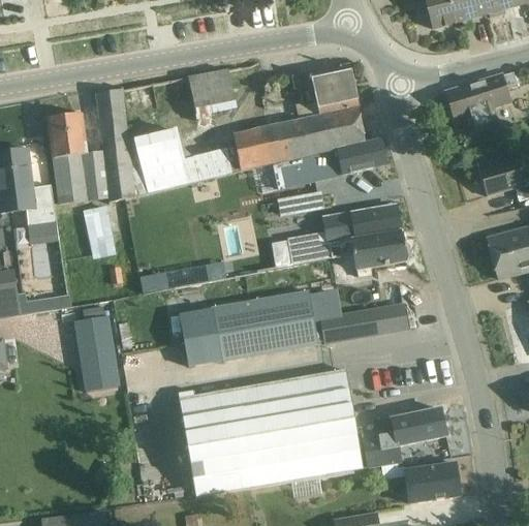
[(432,26),(486,11),(483,0),(425,0),(428,10),(425,13),(427,23),(432,24),(432,26)]
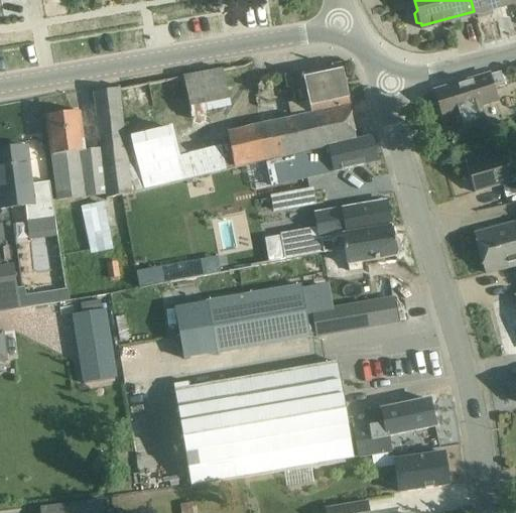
[(471,0),(474,11),(477,10),(478,14),(491,10),(490,7),(513,0),(471,0)]
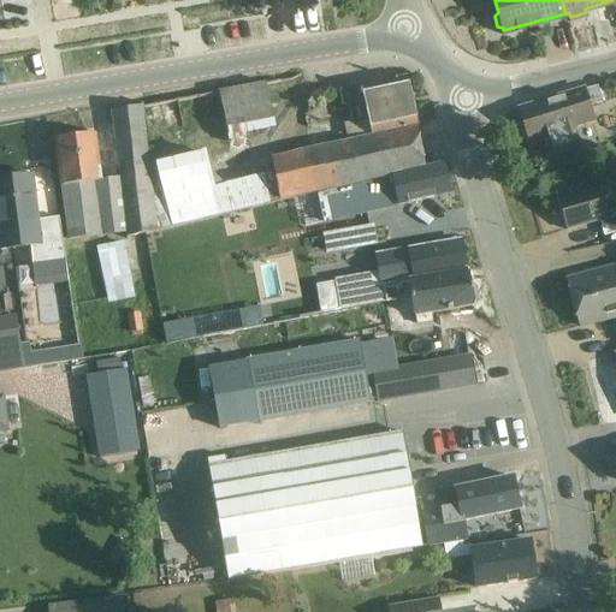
[(271,155),(279,196),(338,183),(381,173),(422,164),(425,162),(416,124),(404,73),(338,87),(342,104),(347,102),(351,119),(345,122),(349,137),(271,155)]
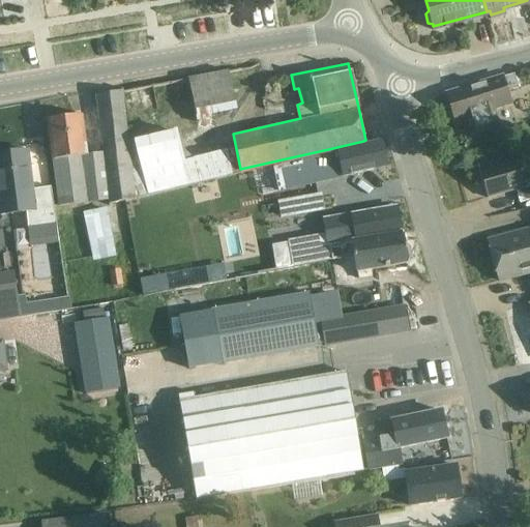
[(228,67),(187,76),(197,119),(198,119),(199,122),(206,123),(211,122),(211,120),(211,119),(210,113),(237,108),(228,67)]
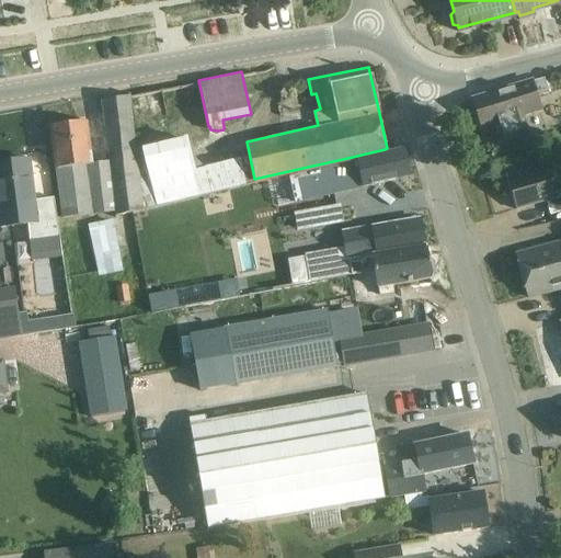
[(529,134),(523,111),(540,105),(537,93),(548,90),(544,75),(531,79),(473,97),(481,124),(494,121),(500,143),(529,134)]
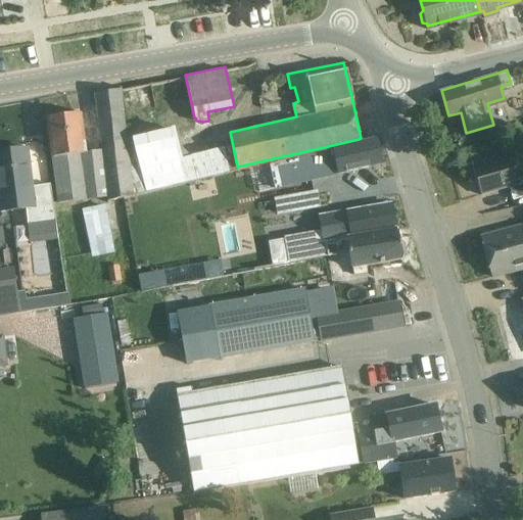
[(132,189),(128,156),(120,87),(94,91),(102,148),(101,148),(107,194),(106,194),(107,198),(133,194),(132,189)]
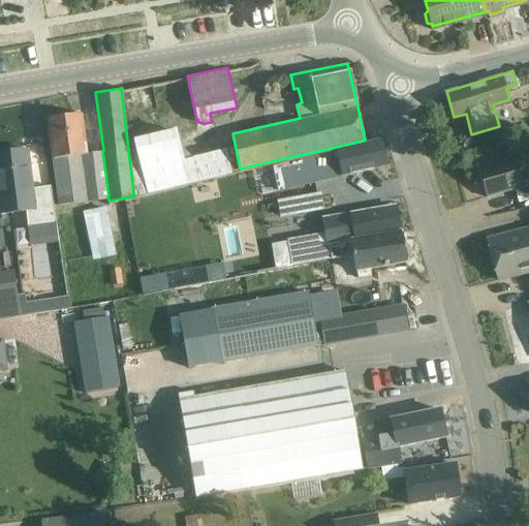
[(109,196),(102,150),(86,152),(82,112),(47,116),(52,157),(58,204),(107,196),(109,196)]
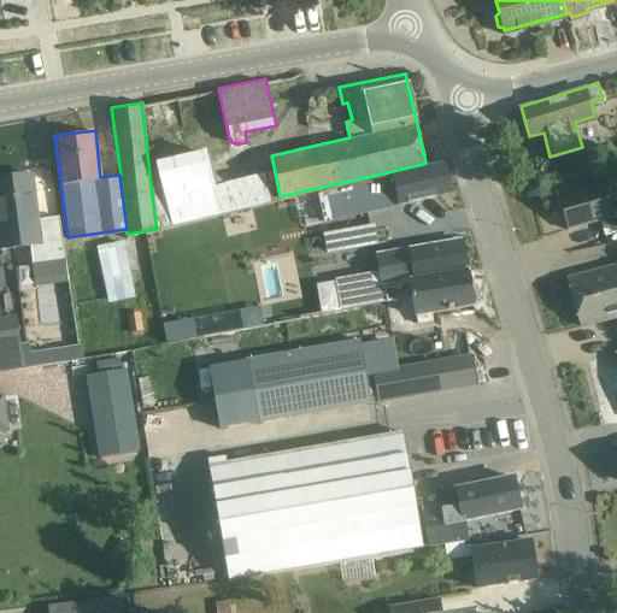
[(154,160),(166,206),(221,193),(209,147),(154,160)]
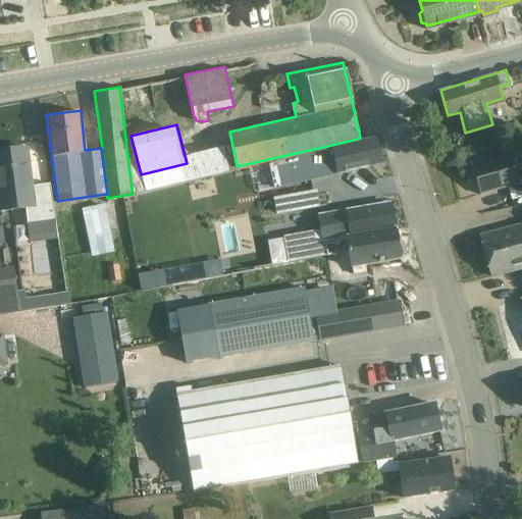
[(323,147),(286,155),(291,174),(309,170),(309,167),(316,165),(318,174),(380,161),(375,136),(360,139),(360,138),(358,139),(323,147)]
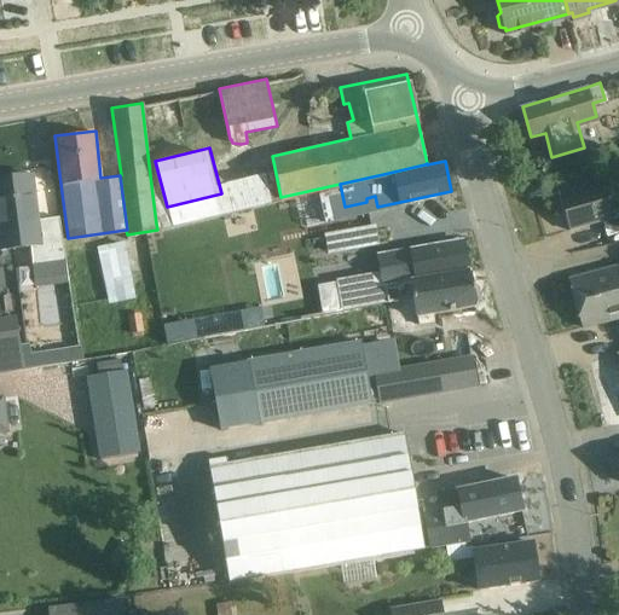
[(0,247),(30,244),(33,264),(65,259),(63,238),(62,238),(58,214),(36,218),(32,173),(0,175),(0,247)]
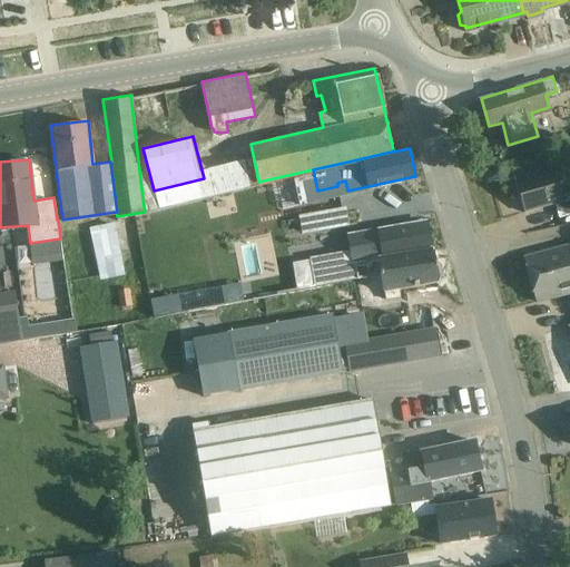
[(569,191),(563,193),(556,167),(514,179),(523,209),(553,201),(558,215),(569,211),(569,191)]
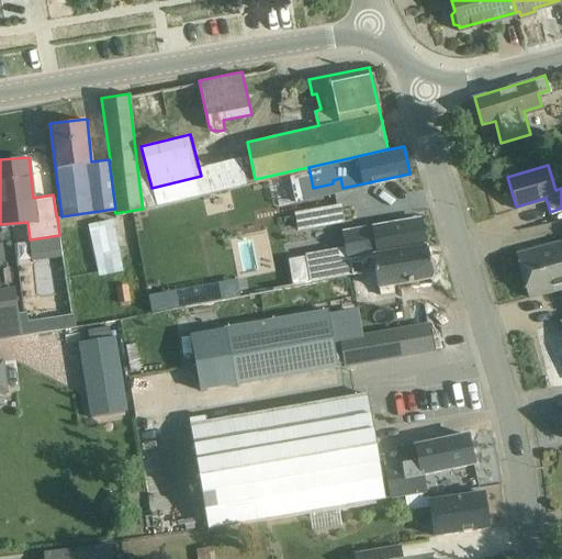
[(113,217),(90,221),(99,274),(122,269),(113,217)]
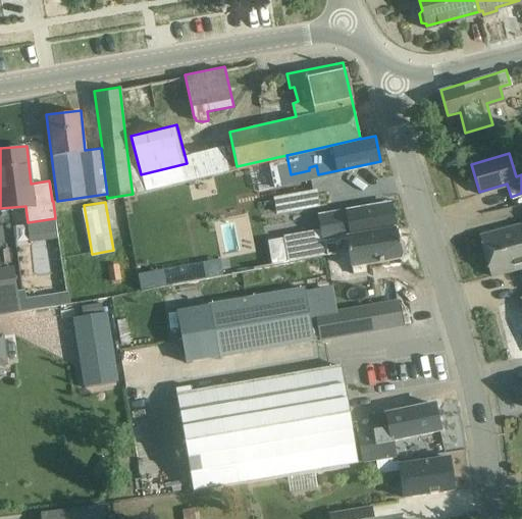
[(342,237),(395,226),(390,203),(347,210),(319,214),(322,230),(259,241),(261,252),(258,252),(260,266),(277,263),(328,255),(325,245),(342,237)]
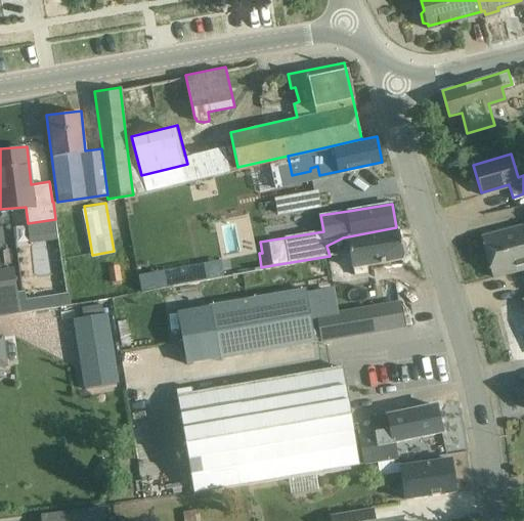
[(523,223),(482,234),(492,274),(523,266),(523,223)]
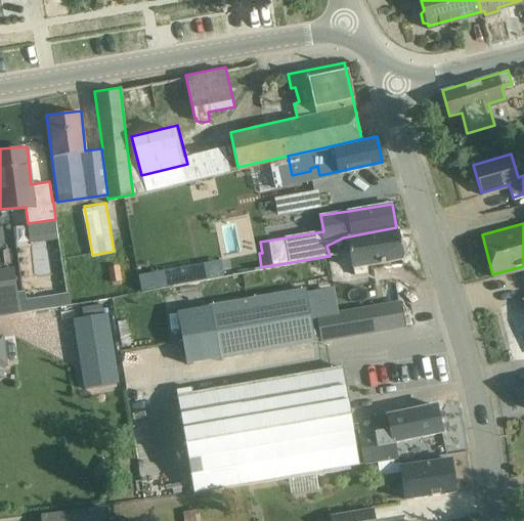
[(396,227),(343,237),(326,246),(330,256),(350,252),(353,266),(354,272),(367,270),(366,263),(403,257),(403,254),(407,250),(405,242),(400,240),(398,227),(396,227)]
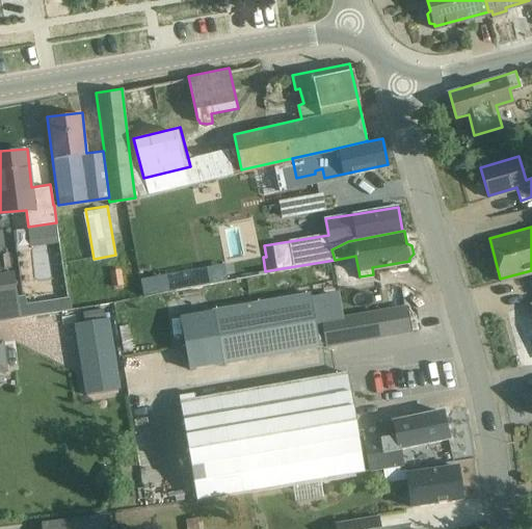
[(121,268),(109,270),(112,285),(123,283),(121,268)]
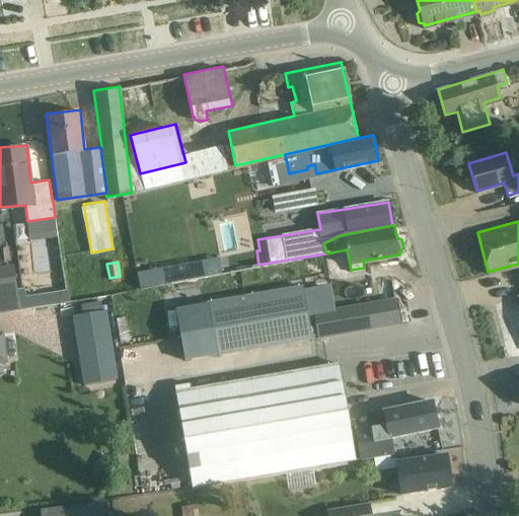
[(14,264),(0,266),(0,309),(42,303),(40,293),(25,295),(24,287),(17,288),(14,264)]
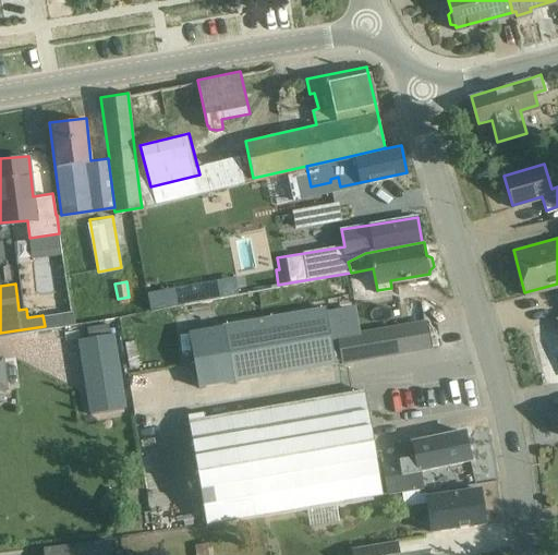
[(325,305),(225,323),(234,381),(336,363),(335,361),(335,360),(342,359),(342,361),(429,346),(425,321),(330,337),(325,305)]
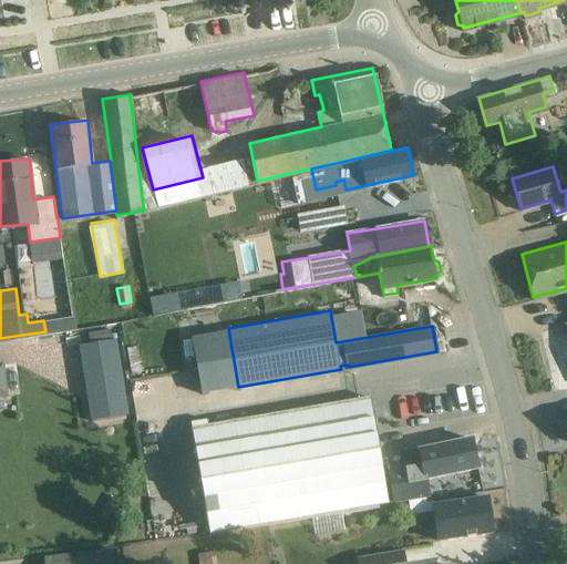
[(389,501),(370,396),(191,427),(209,532),(379,505),(379,503),(389,501)]
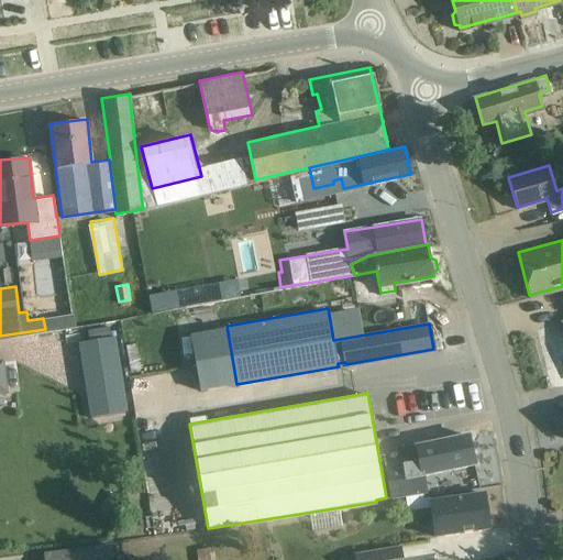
[(449,437),(446,430),(433,434),(434,440),(416,443),(419,460),(385,465),(390,496),(427,491),(434,490),(432,480),(459,474),(456,467),(474,463),(472,450),(474,448),(473,439),(470,438),(468,432),(449,437)]
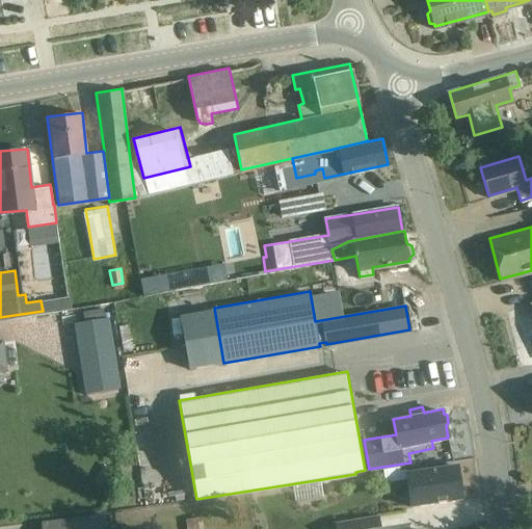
[(457,465),(405,472),(410,505),(462,498),(457,465)]
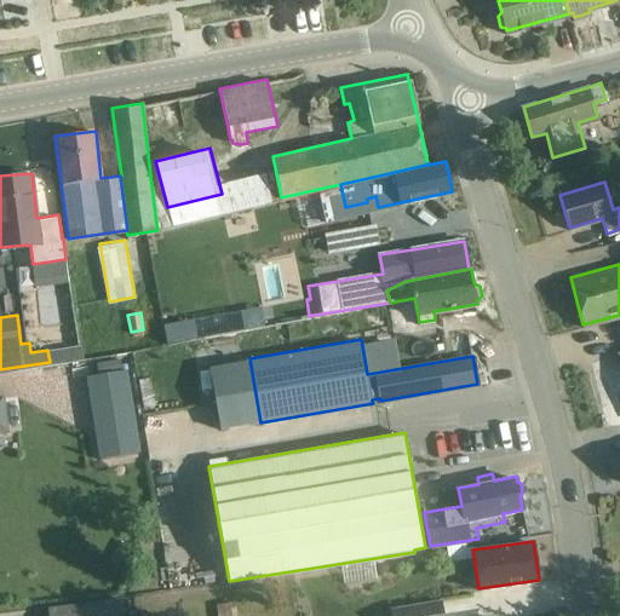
[(124,615),(121,597),(49,606),(49,615),(124,615)]
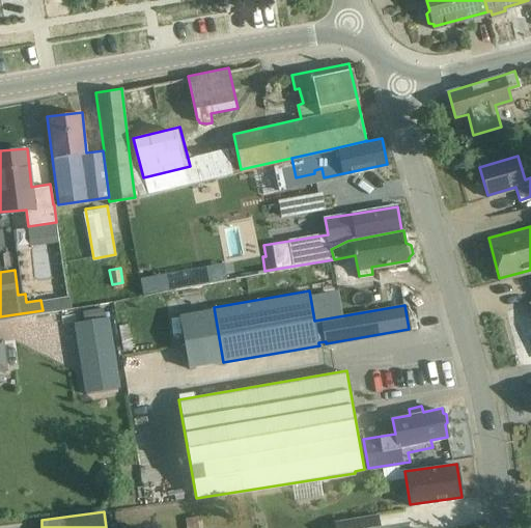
[(380,527),(378,512),(334,520),(335,527),(380,527)]
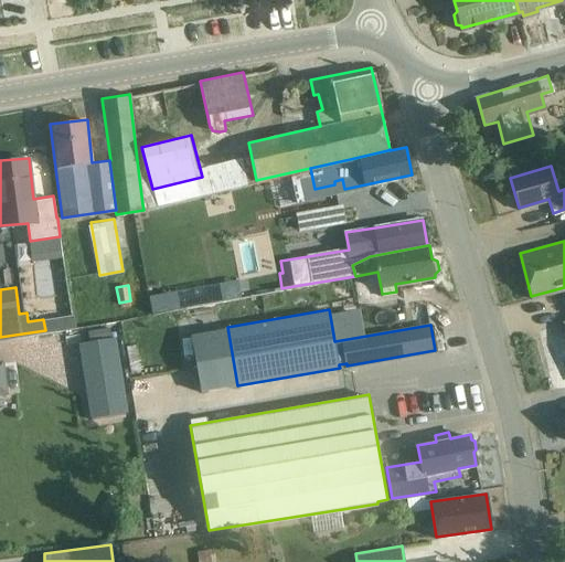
[(215,561),(213,548),(198,550),(199,561),(215,561)]
